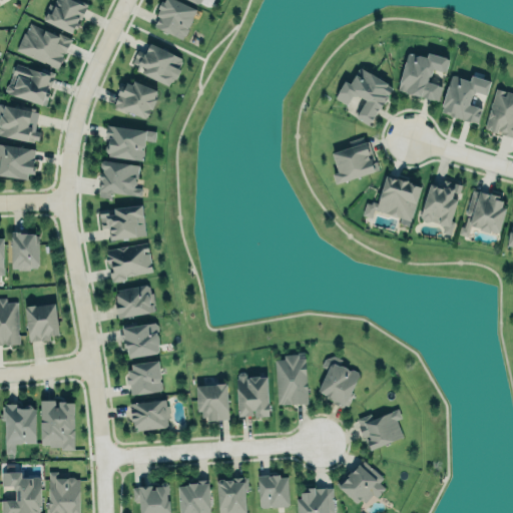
[(82,0),(86,2),(80,16),(78,15),(75,20),(78,21),(75,26),(73,25),(70,31),(43,18),(42,15),(44,12),(43,11),(48,2),(52,4),(54,0),(82,0)]
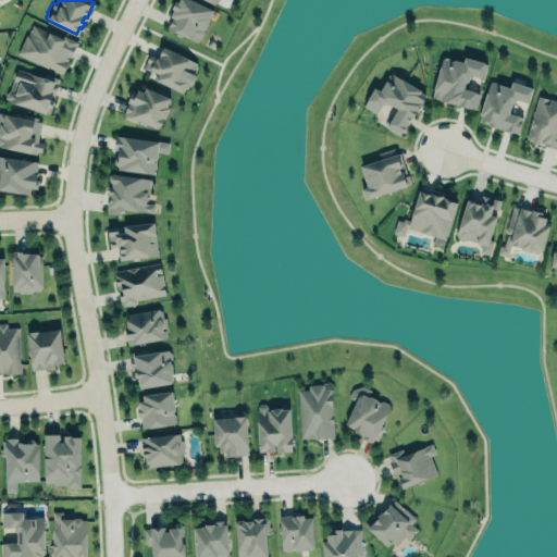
[(212,8),(196,0),(173,0),(170,7),(173,8),(170,15),(172,16),(166,27),(197,41),(198,38),(201,37),(205,32),(202,28),(207,24),(208,19),(208,16),(212,8)]
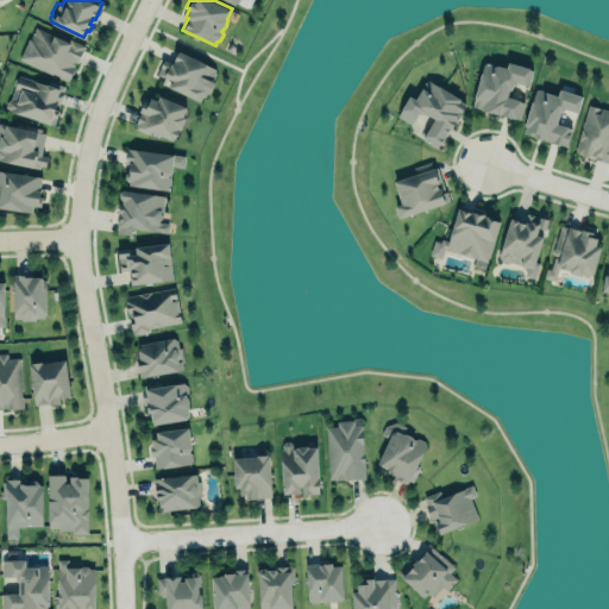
[(71,80),(82,44),(31,26),(19,63),(71,80)]
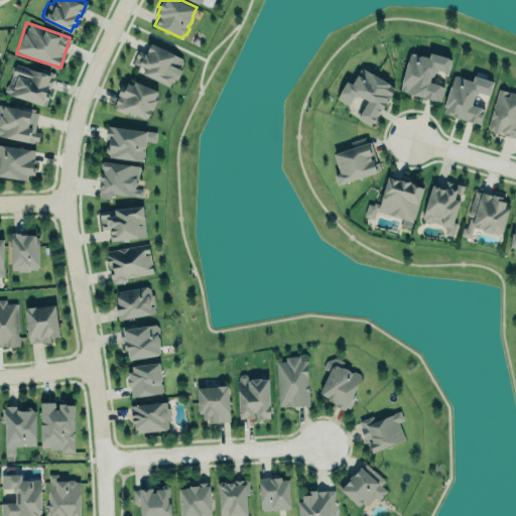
[(184,59),(150,43),(145,52),(138,49),(130,67),(171,87),(184,59)]
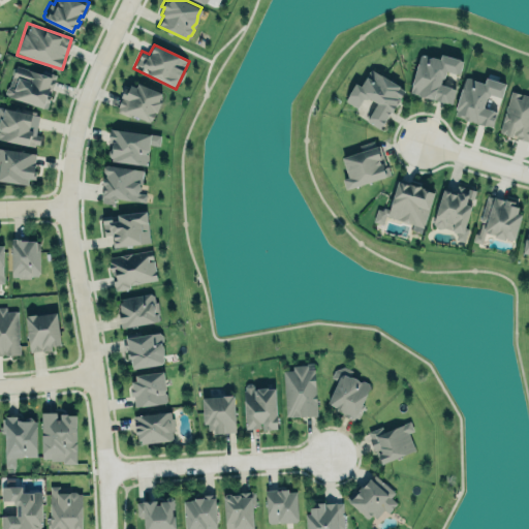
[(452,104),(456,88),(441,85),(445,71),(459,74),(463,60),(441,54),(440,59),(418,54),(409,93),(452,104)]
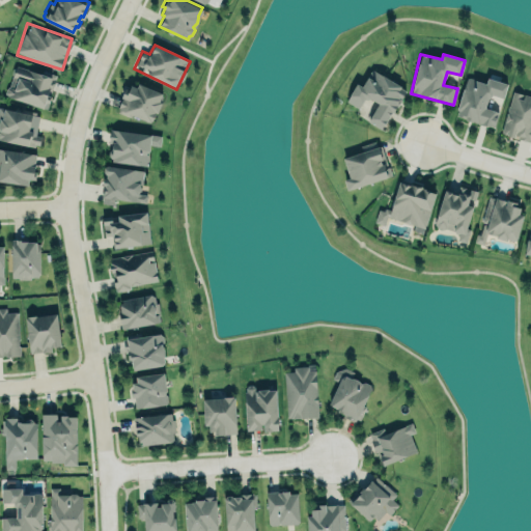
[(5,96),(46,108),(55,77),(15,64),(5,96)]
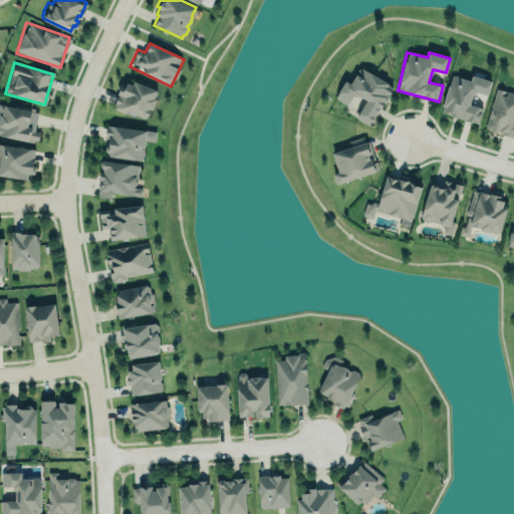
[(355,118),(371,125),(392,84),(358,68),(350,84),(343,81),(335,98),(347,104),(352,93),(364,99),(355,118)]
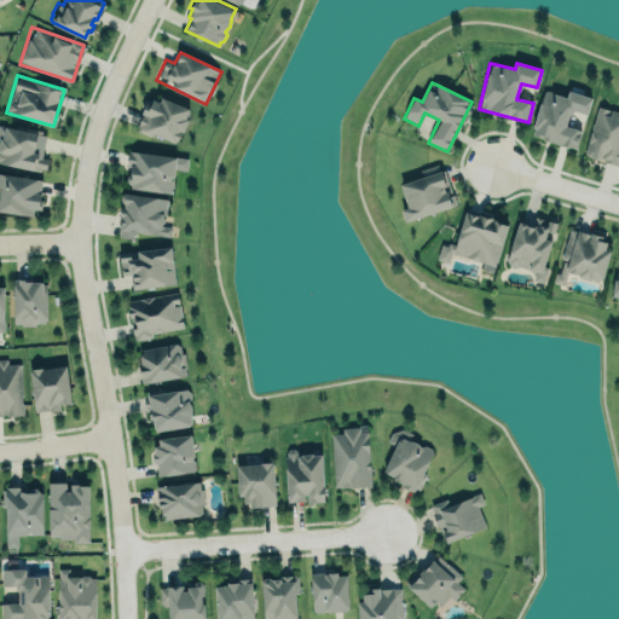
[(576,149),(580,131),(565,126),(568,110),(588,115),(591,97),(567,91),(566,97),(543,90),(531,137),(576,149)]
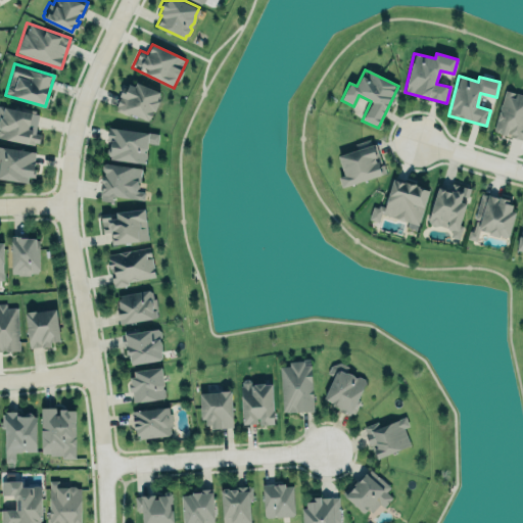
[(136,79),(161,90),(158,98),(159,99),(155,111),(152,110),(148,122),(127,115),(113,110),(114,105),(117,95),(122,85),(126,86),(128,81),(134,84),(136,79)]
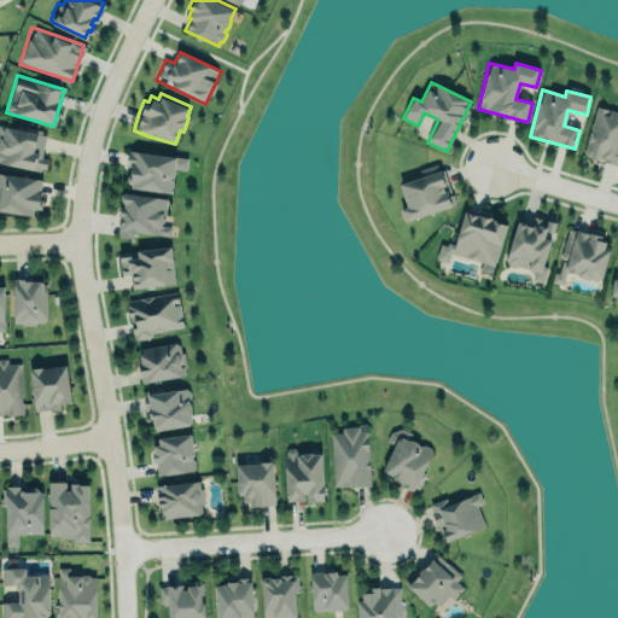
[(617,163),(583,152),(596,104),(617,110),(617,163)]
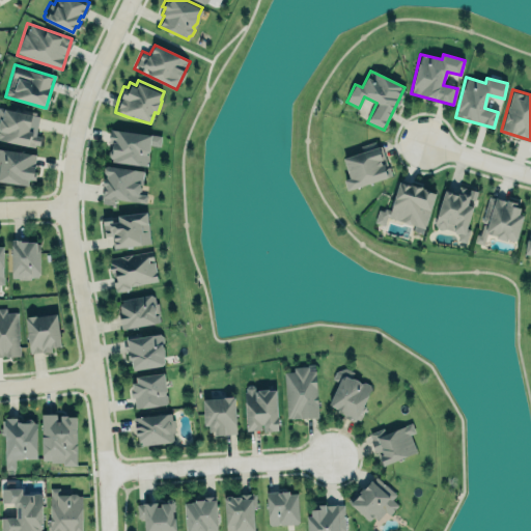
[(0,139),(0,106),(20,111),(21,108),(35,111),(35,114),(39,115),(35,134),(40,135),(39,144),(34,143),(34,146),(0,139)]
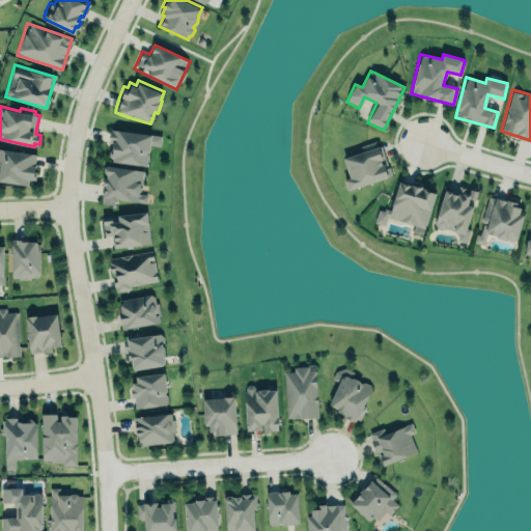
[(110,128),(161,135),(160,144),(149,143),(148,149),(145,151),(148,156),(147,160),(146,161),(146,165),(111,160),(111,157),(110,157),(108,155),(109,149),(111,147),(112,142),(108,142),(110,128)]
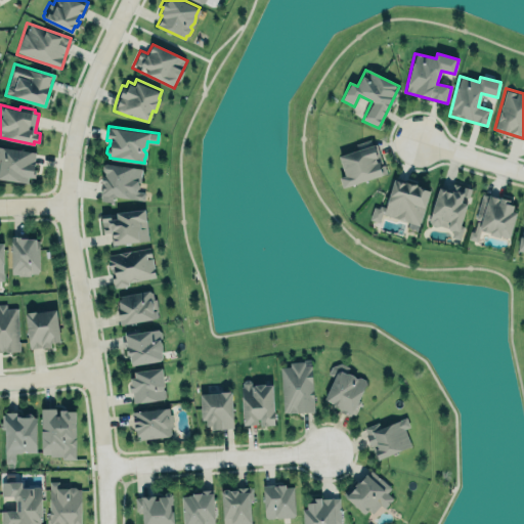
[(338,155),(357,147),(355,142),(369,137),(372,142),(375,141),(382,161),(379,162),(380,164),(383,163),(386,171),(342,186),(339,175),(344,174),(338,155)]
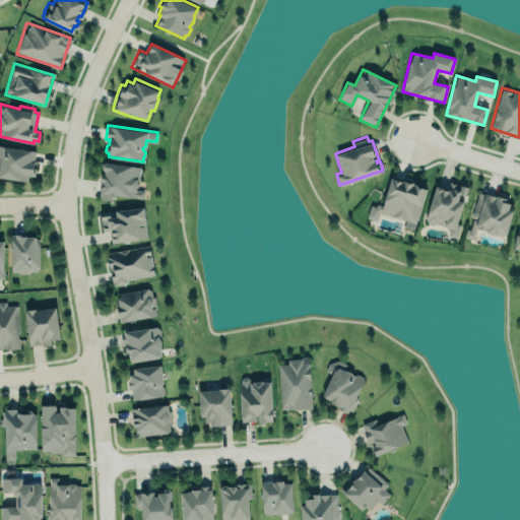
[(0,177),(26,181),(27,174),(35,175),(36,167),(34,167),(35,161),(34,161),(35,150),(0,144),(0,177)]
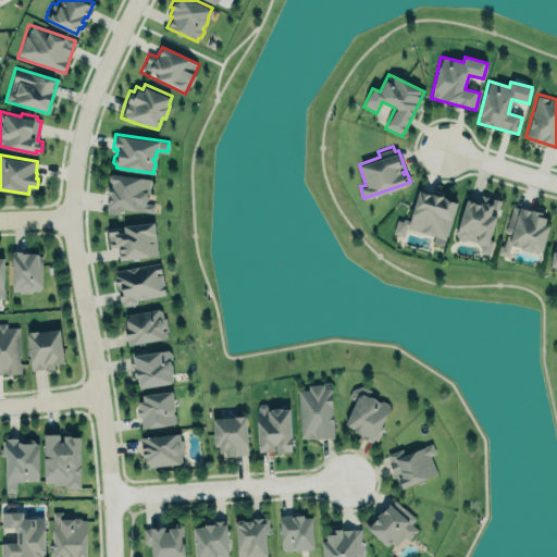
[(150,178),(110,174),(104,213),(120,214),(121,209),(152,213),(153,203),(147,203),(150,178)]
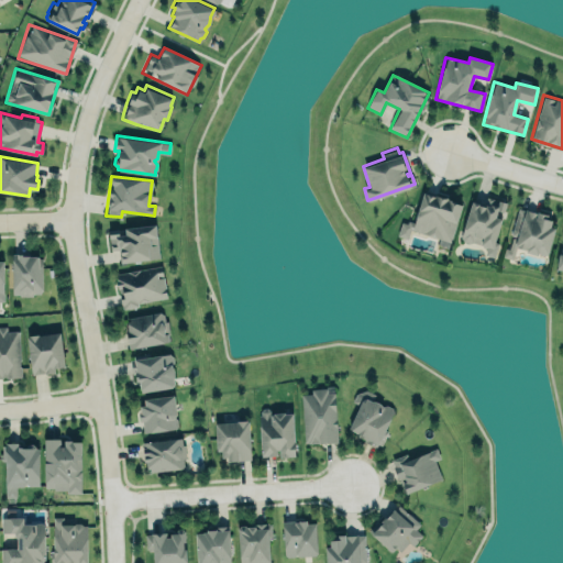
[(449,249),(461,202),(422,192),(414,223),(401,220),(397,236),(408,239),(410,231),(439,238),(437,245),(449,249)]
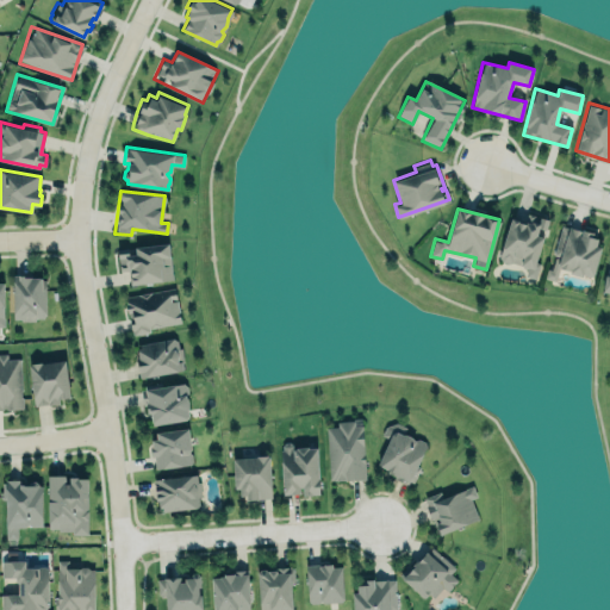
[(548,218),(545,229),(539,226),(536,232),(543,235),(535,261),(539,262),(534,277),(524,274),(527,268),(522,267),(521,263),(511,260),(509,262),(502,260),(499,256),(511,216),(524,221),(528,211),(548,218)]
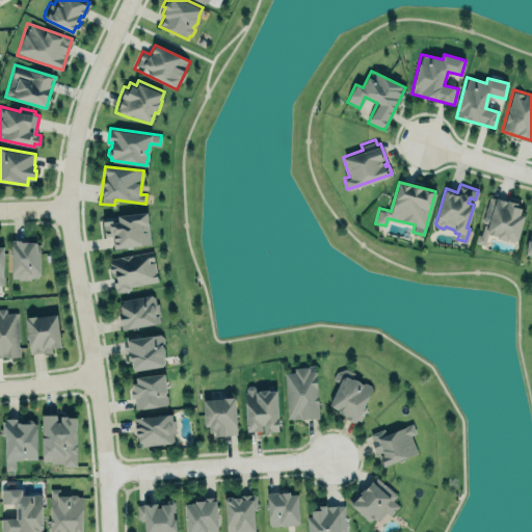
[(481,221),(488,194),(506,200),(507,198),(516,201),(515,206),(521,207),(520,213),(524,214),(516,240),(514,240),(513,241),(509,239),(508,238),(507,240),(496,237),(496,235),(487,233),(483,245),(474,242),(476,234),(480,235),(483,222),(481,221)]
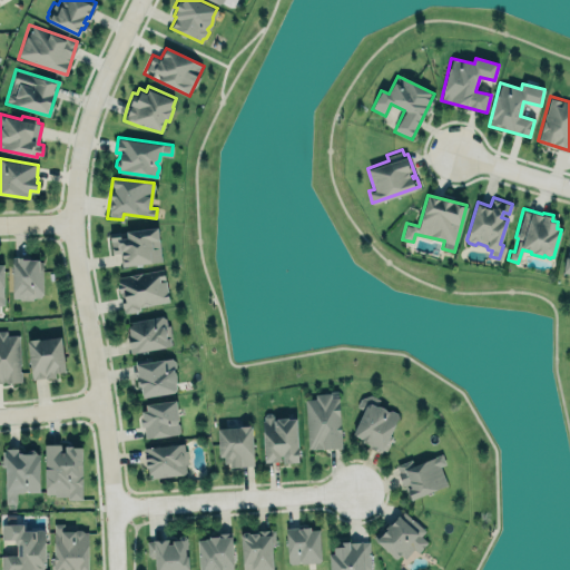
[(161,259),(157,226),(125,229),(126,236),(120,236),(119,234),(109,235),(111,253),(121,252),(123,257),(121,257),(123,264),(161,259)]
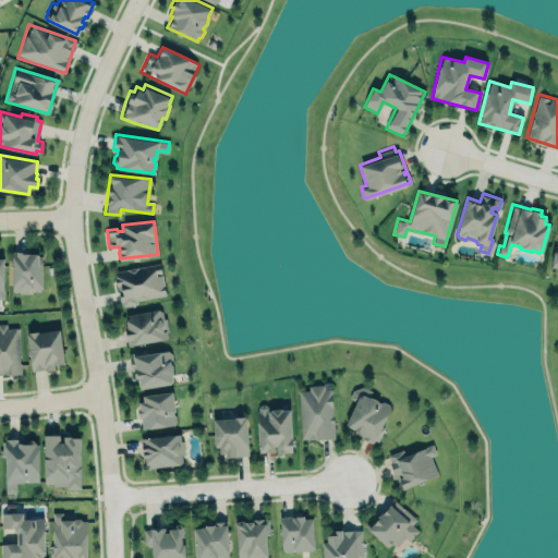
[(12,251),(22,251),(22,252),(38,252),(38,255),(41,255),(41,287),(38,290),(32,290),(32,292),(19,292),(19,290),(12,290),(12,251)]
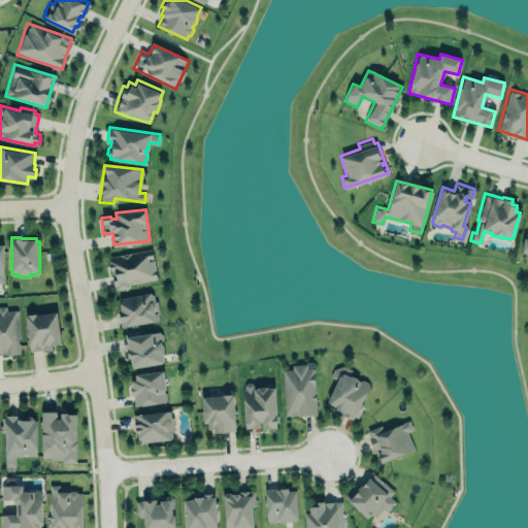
[(109,257),(151,249),(156,278),(129,284),(130,287),(114,290),(114,286),(113,287),(108,263),(110,262),(109,257)]
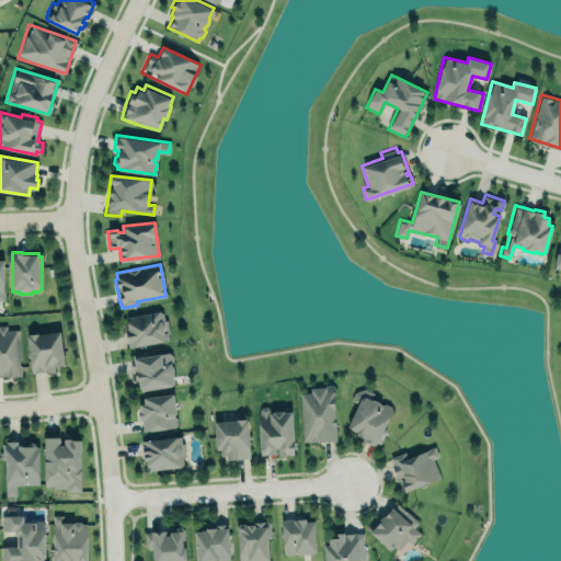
[(128,346),(125,328),(127,328),(125,320),(128,319),(127,316),(158,310),(162,312),(163,320),(165,319),(169,332),(165,333),(167,339),(128,346)]
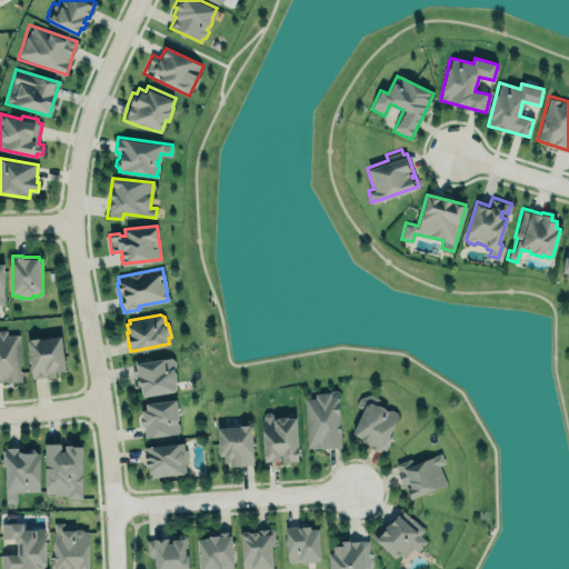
[(0,381),(2,381),(2,380),(6,380),(6,382),(21,381),(21,370),(19,370),(19,362),(20,362),(18,333),(7,335),(6,329),(0,329),(0,381)]
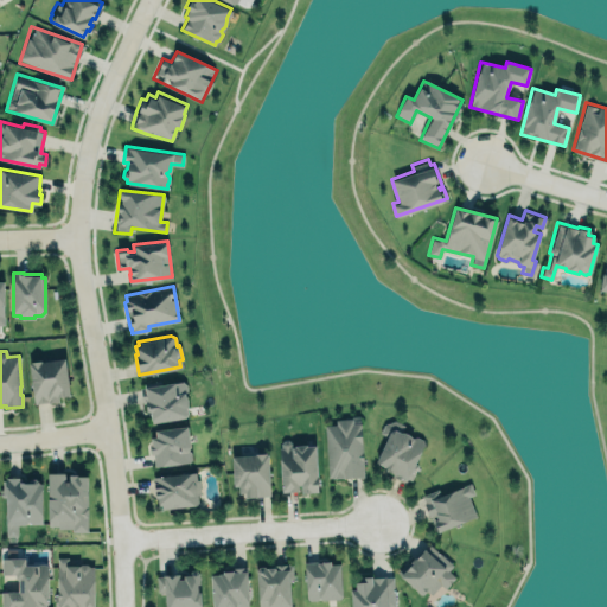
[(40,360),(64,357),(69,394),(58,395),(58,400),(48,402),(48,401),(34,402),(29,362),(30,362),(30,360),(40,359),(40,360)]
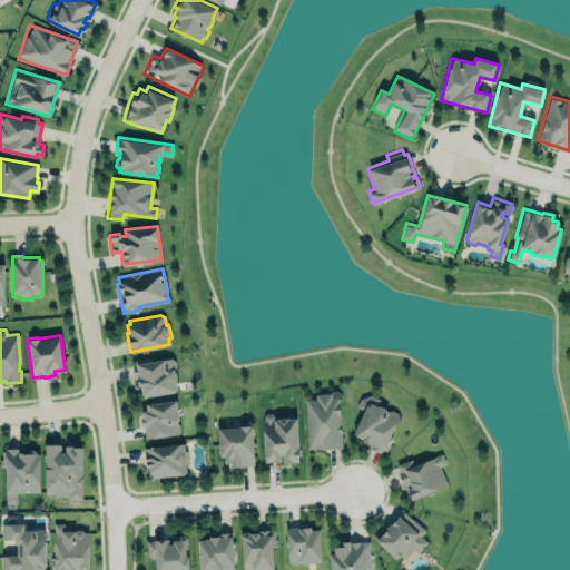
[(131,363),(136,363),(135,360),(150,356),(151,360),(170,356),(175,360),(175,365),(173,369),(175,373),(176,380),(175,382),(176,387),(174,391),(143,395),(140,384),(138,384),(137,377),(134,377),(131,363)]
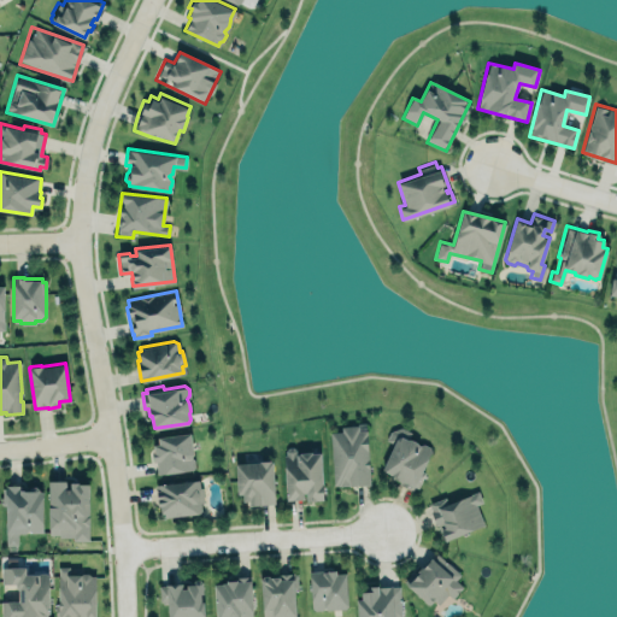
[(330,432),(341,430),(341,425),(357,424),(357,429),(365,428),(369,483),(336,485),(336,483),(333,485),(330,432)]
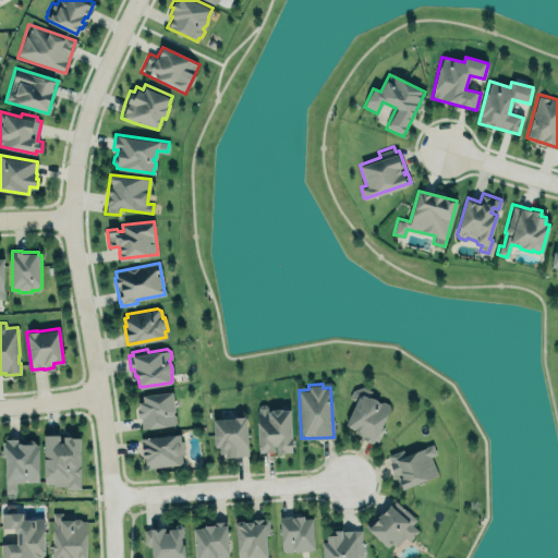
[(349,397),(352,389),(362,386),(372,389),(370,396),(375,398),(379,401),(383,400),(388,403),(389,408),(381,425),(385,426),(377,441),(375,440),(373,443),(360,437),(361,434),(354,432),(356,428),(346,423),(355,401),(349,397)]
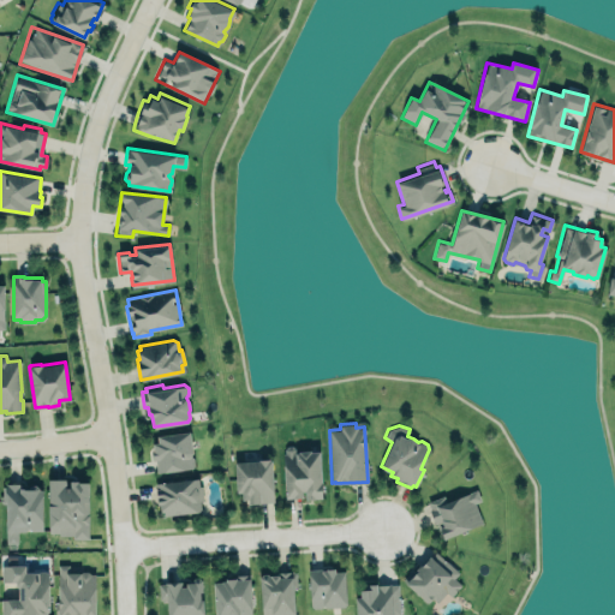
[(189,430),(192,451),(190,454),(192,457),(193,464),(191,466),(156,471),(155,459),(151,460),(150,451),(153,451),(151,442),(157,441),(157,435),(189,430)]
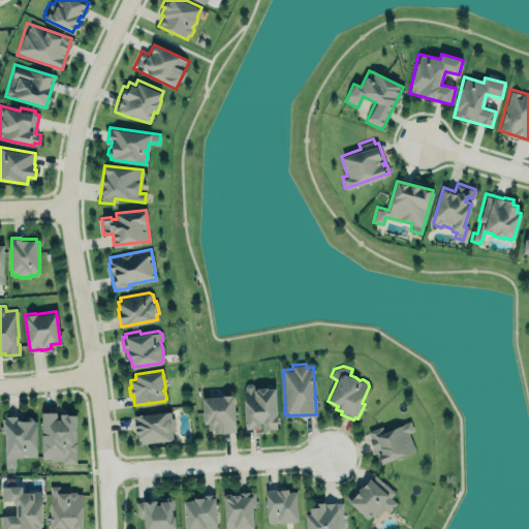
[(245,428),(243,390),(244,390),(244,385),(246,382),(251,382),(253,385),(254,389),(256,387),(256,386),(268,385),(268,386),(275,386),(278,428),(262,429),(262,422),(259,422),(259,427),(245,428)]
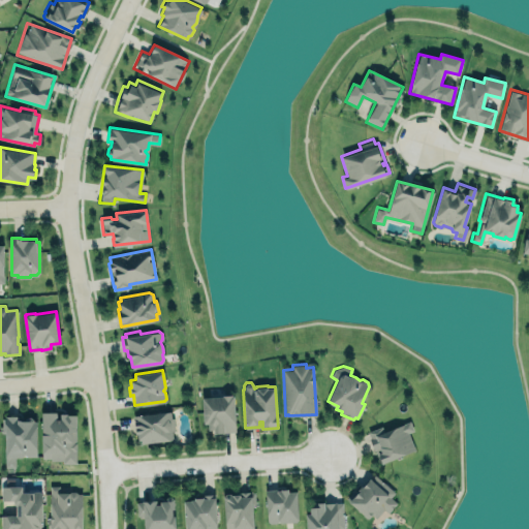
[(235,432),(234,396),(203,397),(204,433),(235,432)]
